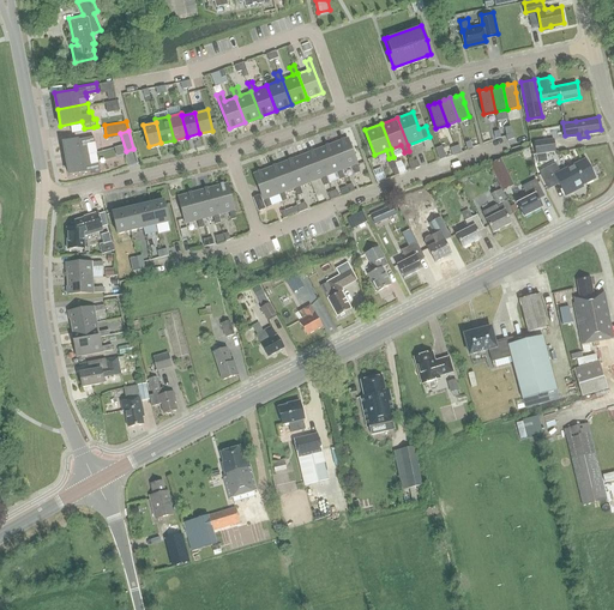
[(95,140),(94,134),(62,140),(66,156),(89,152),(86,142),(95,140)]
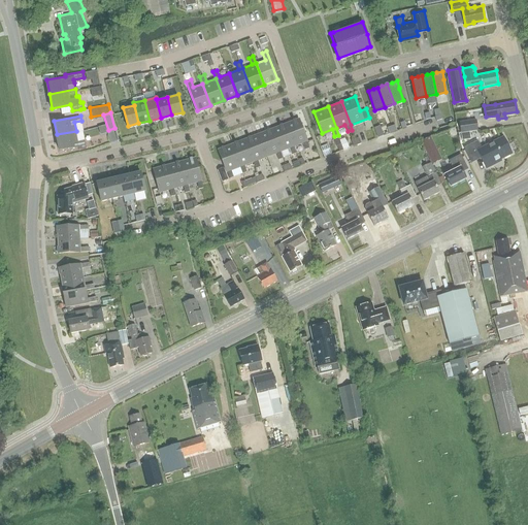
[(461,131),(469,130),(477,129),(475,117),(459,120),(461,131)]
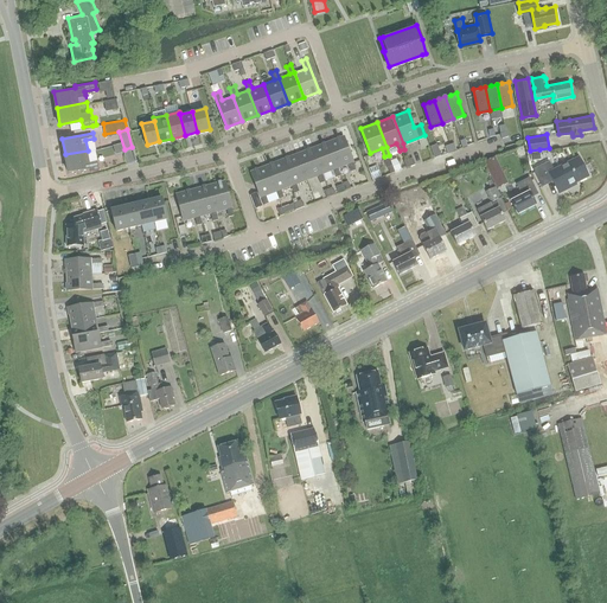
[(338,166),(347,161),(351,170),(356,167),(343,135),(327,141),(338,166)]
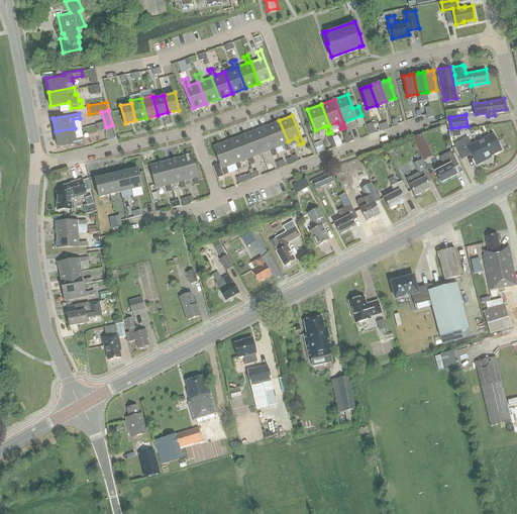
[(279,120),(267,124),(275,145),(283,142),(286,149),(290,147),(288,141),(279,120)]
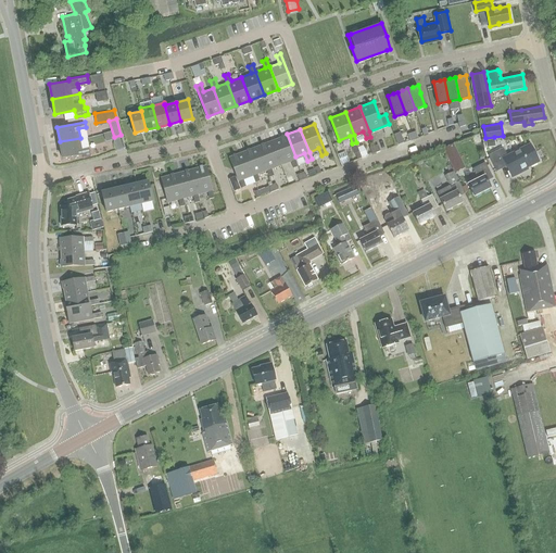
[(280,163),(290,159),(293,166),(298,164),(295,156),(287,134),(272,139),(280,163)]
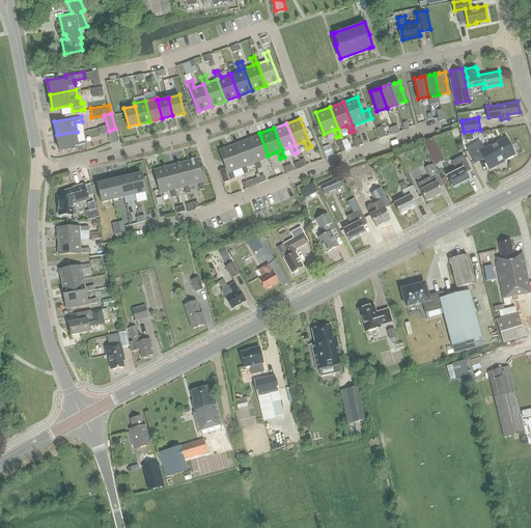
[(77,132),(57,135),(60,149),(79,146),(79,148),(86,146),(85,140),(78,141),(77,132)]
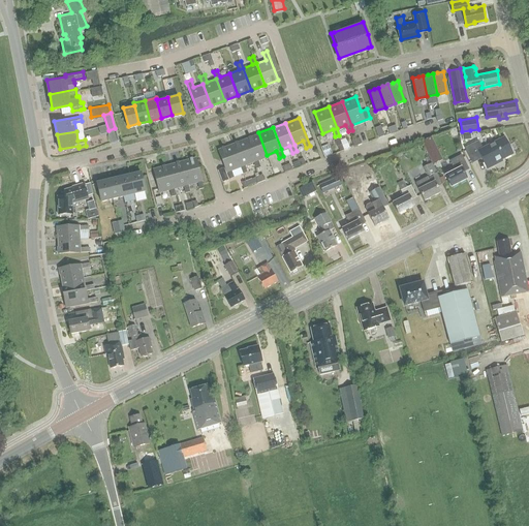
[(260,165),(258,158),(267,155),(258,132),(245,138),(253,160),(256,166),(260,165)]
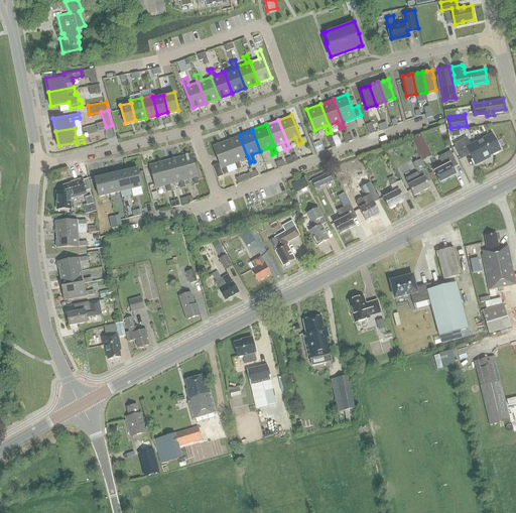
[(411,136),(422,158),(431,153),(420,131),(411,136)]
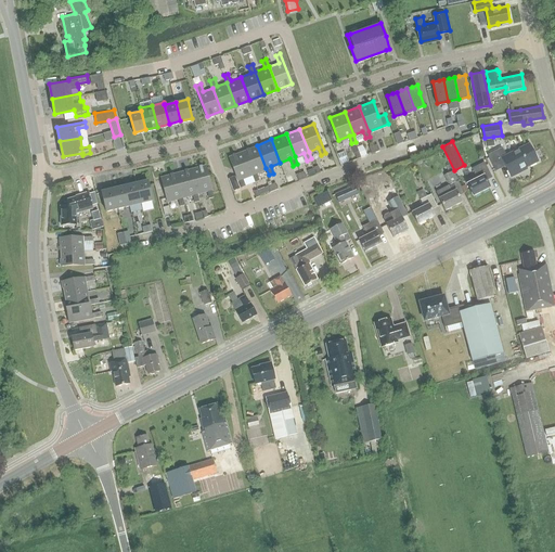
[(504,161),(511,175),(519,170),(518,169),(538,158),(529,142),(506,154),(502,145),(488,153),(494,165),(504,161)]
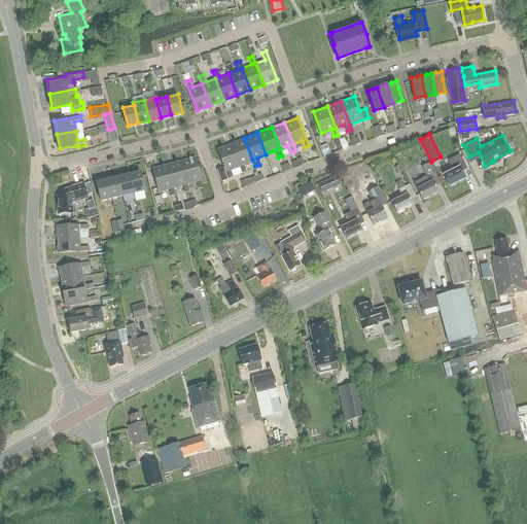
[(231,142),(239,165),(242,171),(246,170),(244,163),(252,160),(244,138),(231,142)]
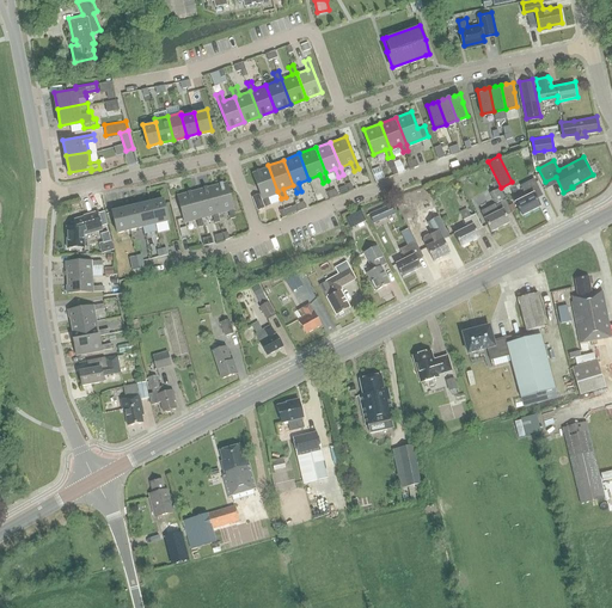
[(268,165),(252,171),(265,204),(270,203),(268,195),(277,191),(268,165)]
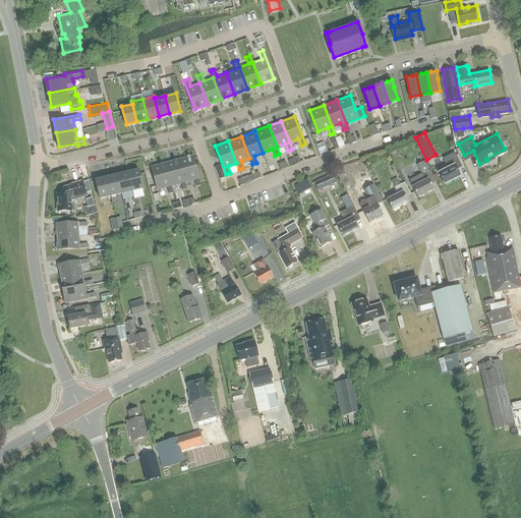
[(439,171),(444,182),(460,174),(455,165),(461,162),(455,151),(443,156),(448,166),(439,171)]
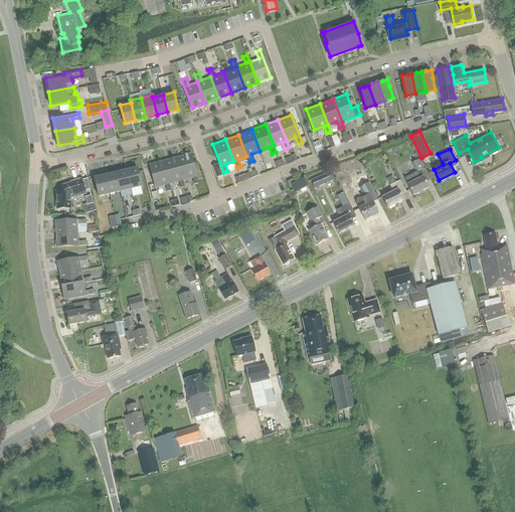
[(177,156),(183,178),(192,175),(193,182),(198,181),(190,152),(177,156)]
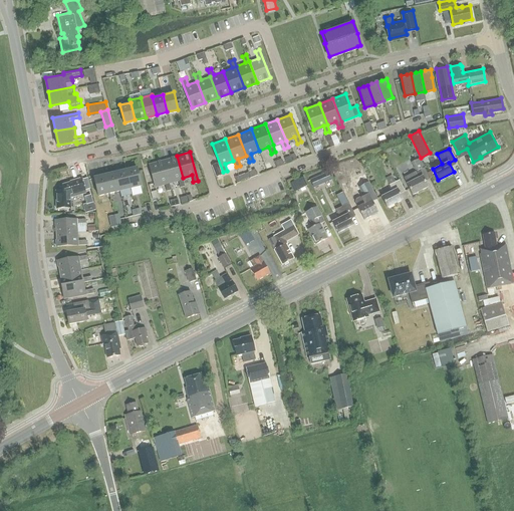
[(185,185),(183,178),(177,156),(164,159),(169,181),(178,179),(180,186),(185,185)]
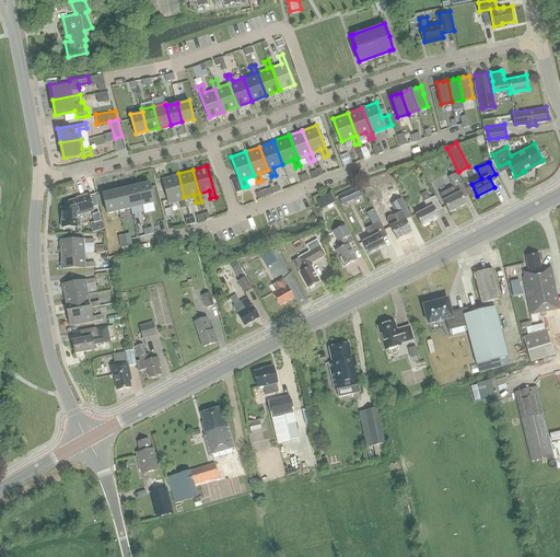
[(454,184),(452,185),(440,190),(450,210),(466,201),(463,195),(468,193),(457,170),(448,174),(454,184)]
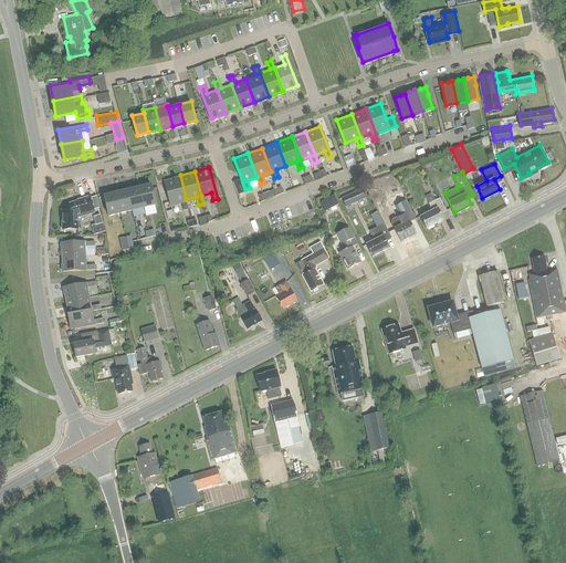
[(186,199),(180,175),(165,179),(170,204),(181,200),(184,208),(188,207),(186,199)]
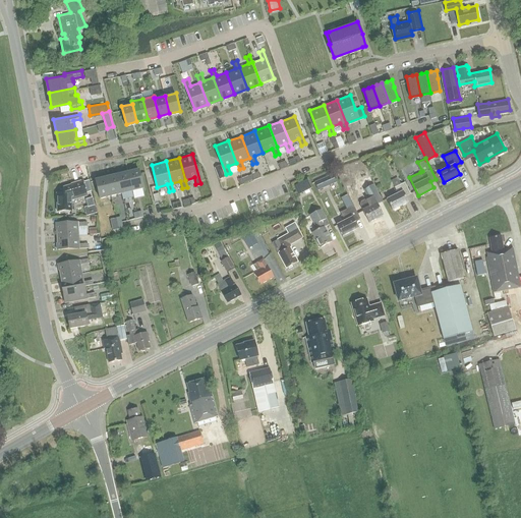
[(138,168),(127,171),(132,188),(143,186),(138,168)]
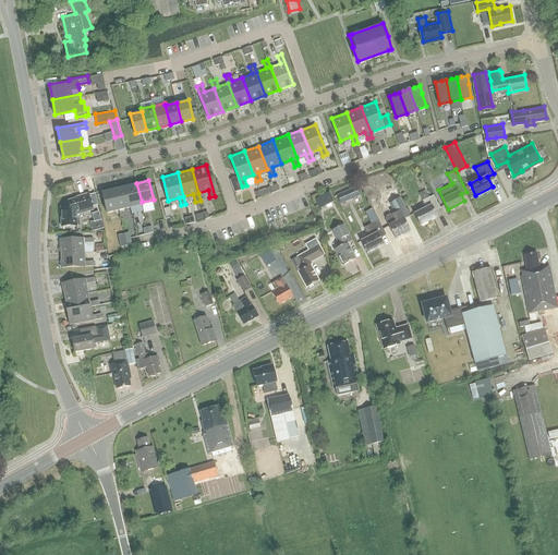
[(125,185),(130,205),(142,202),(136,183),(125,185)]
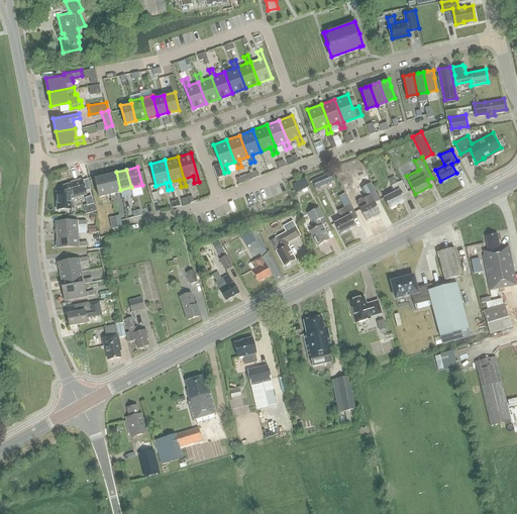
[(312,178),(315,186),(334,178),(331,170),(312,178)]
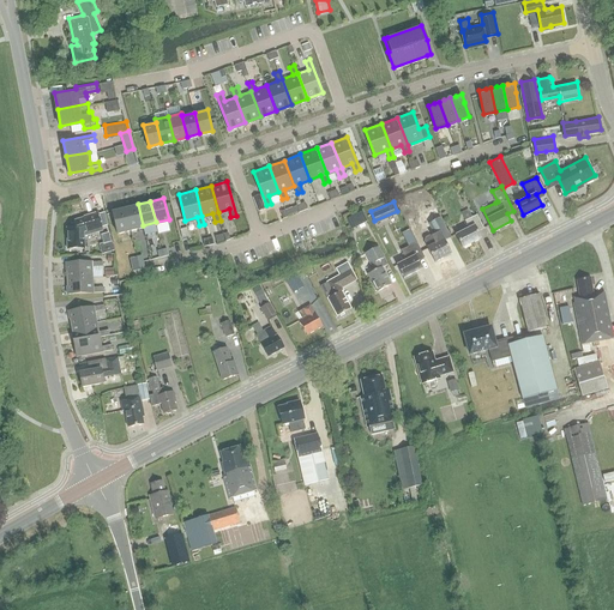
[(130,228),(143,225),(138,204),(125,207),(130,228)]
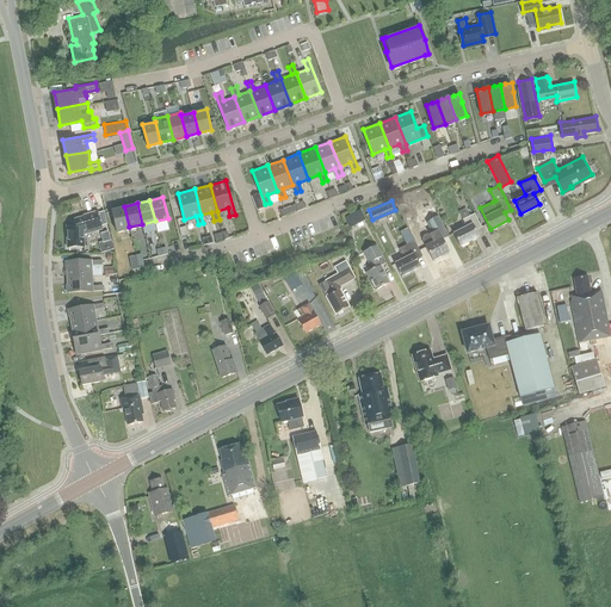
[(350,222),(365,215),(360,205),(345,212),(350,222)]
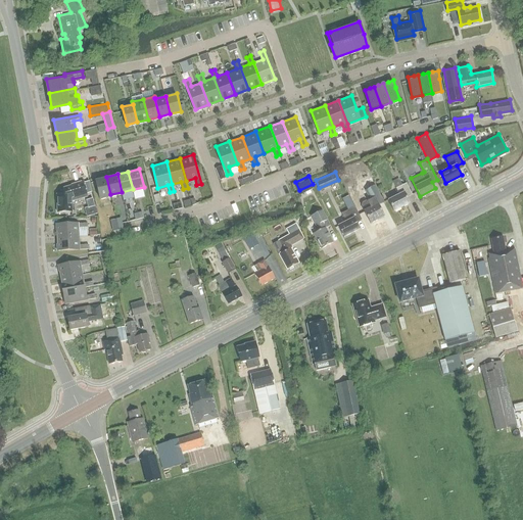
[(106,177),(95,179),(100,197),(110,194),(106,177)]
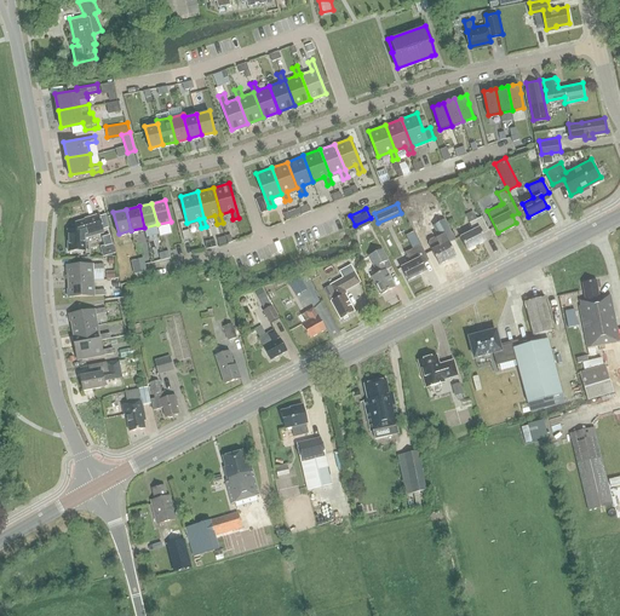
[(468,248),(486,239),(482,231),(488,229),(481,214),(476,217),(474,212),(468,216),(470,220),(474,228),(460,235),(468,248)]
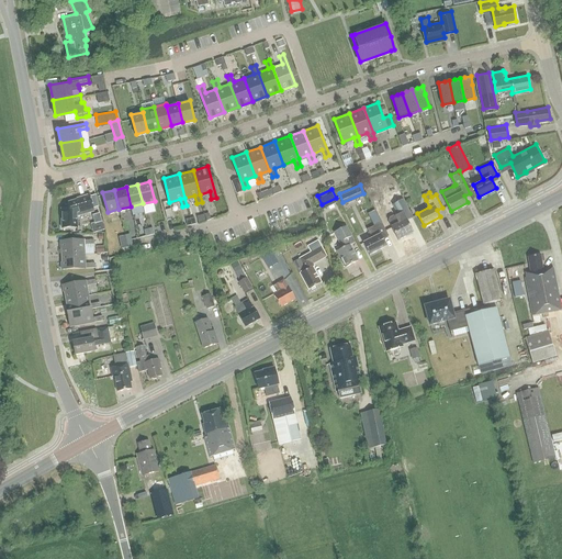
[(69,201),(69,208),(62,208),(62,226),(77,226),(77,215),(93,211),(90,194),(81,197),(81,198),(69,201)]
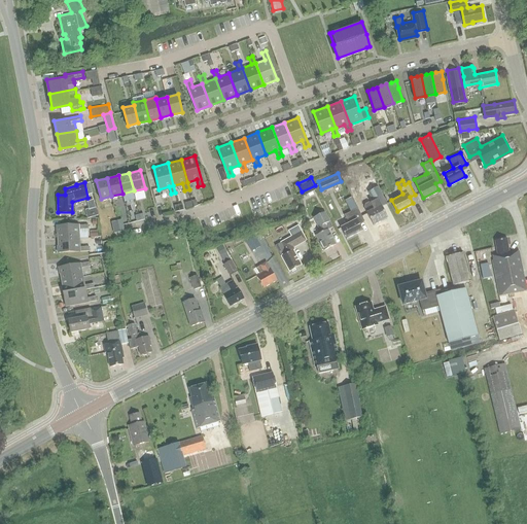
[(374,200),(372,201),(369,200),(364,202),(364,205),(366,211),(373,223),(387,216),(381,204),(386,202),(378,184),(367,189),(374,200)]
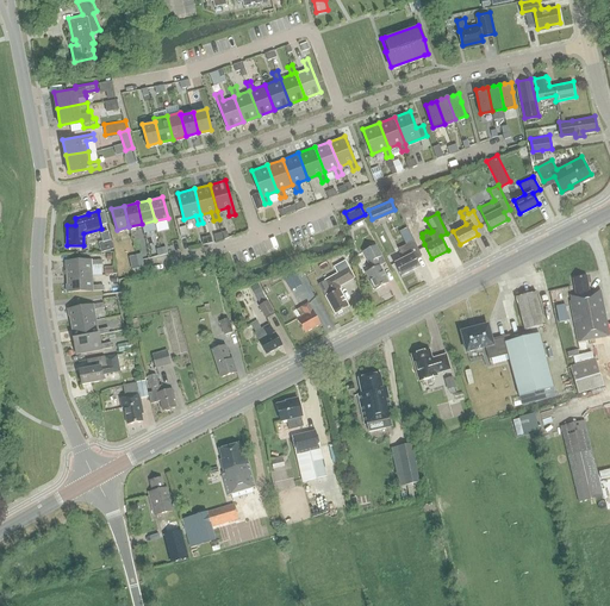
[(404,256),(394,261),(402,274),(418,264),(412,254),(419,250),(414,238),(398,247),(404,256)]
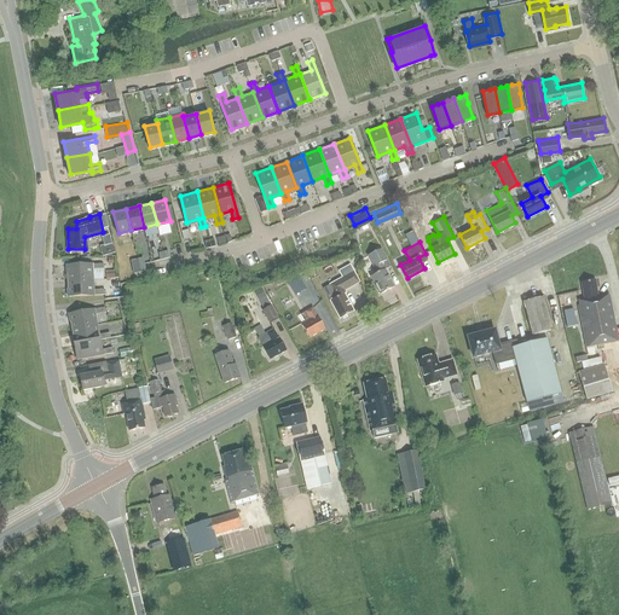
[(371,274),(380,291),(394,284),(381,260),(387,257),(381,247),(368,253),(377,271),(371,274)]
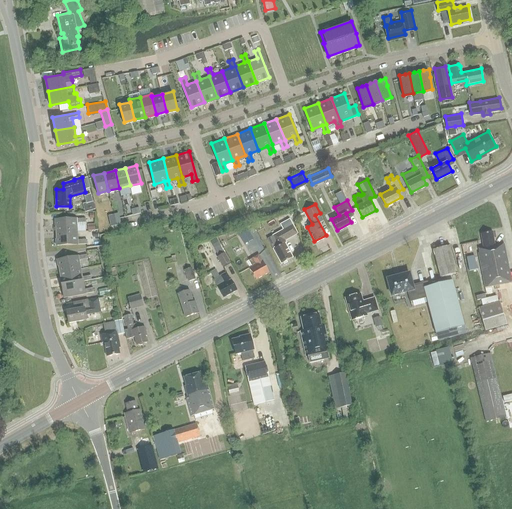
[(55,217),(56,230),(78,229),(77,221),(86,220),(85,216),(55,217)]
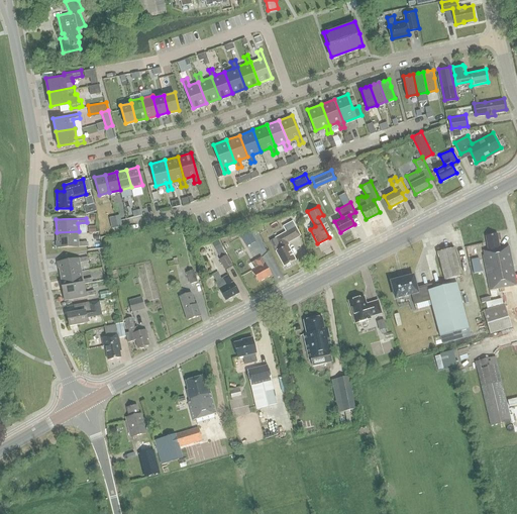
[(286,241),(300,233),(292,219),(283,224),(286,229),(270,238),(284,264),(286,264),(286,265),(291,262),(290,261),(295,258),(286,241)]
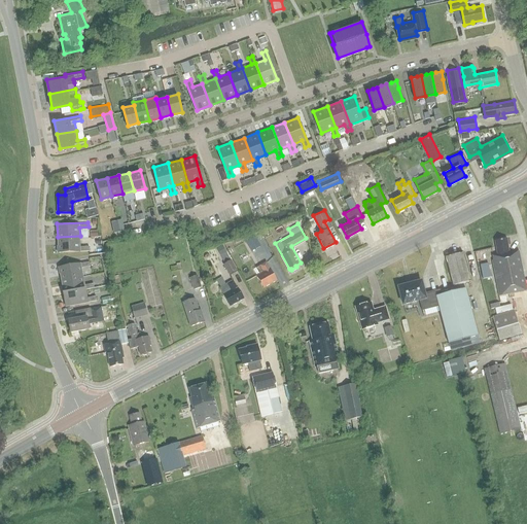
[(123,225),(104,230),(107,243),(127,238),(123,225)]
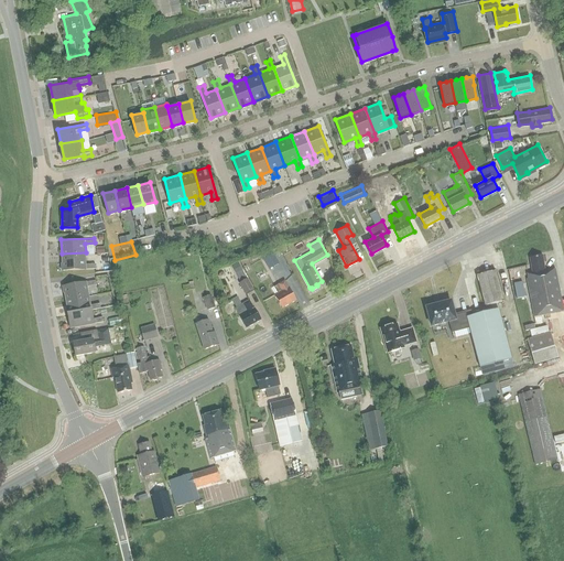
[(268,250),(261,254),(269,267),(275,263),(268,250)]
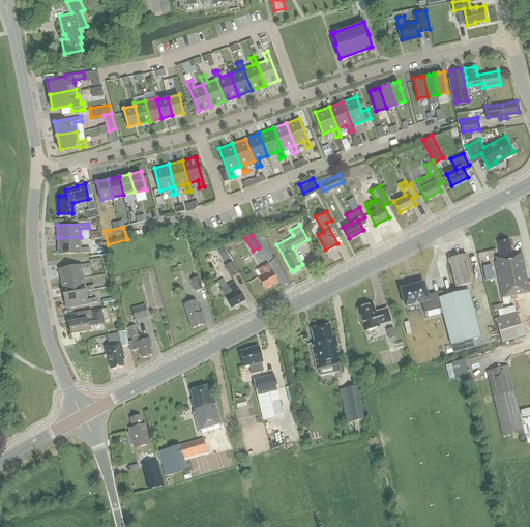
[(58,252),(90,250),(90,245),(81,245),(81,237),(58,238),(58,252)]
